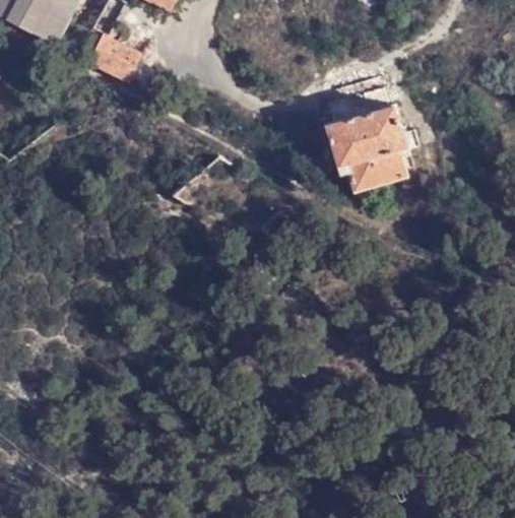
[(75,0),(74,0),(0,0),(0,14),(51,43),(75,0)]
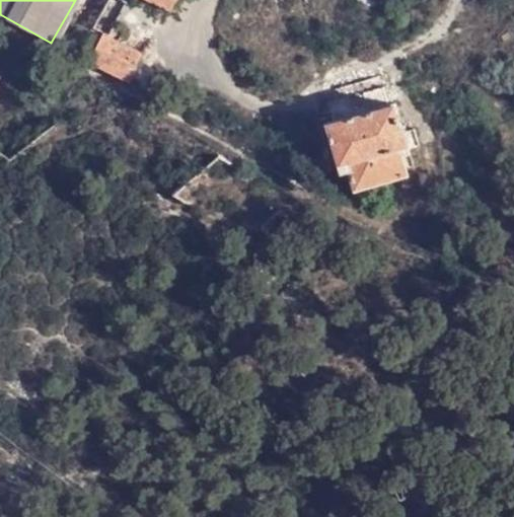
[(145,0),(164,10),(168,13),(174,0),(145,0)]
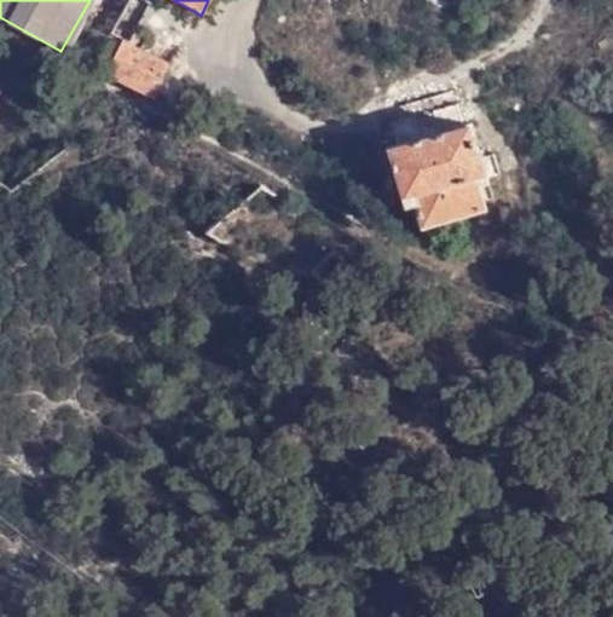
[(105,74),(150,99),(177,48),(148,32),(137,51),(122,44),(105,74)]
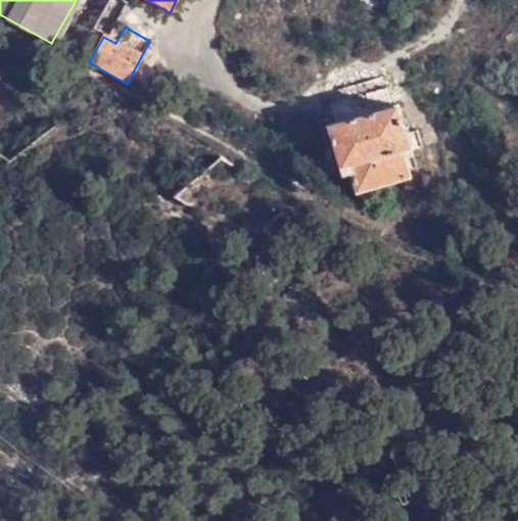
[(370,113),(386,108),(382,91),(365,95),(370,113)]
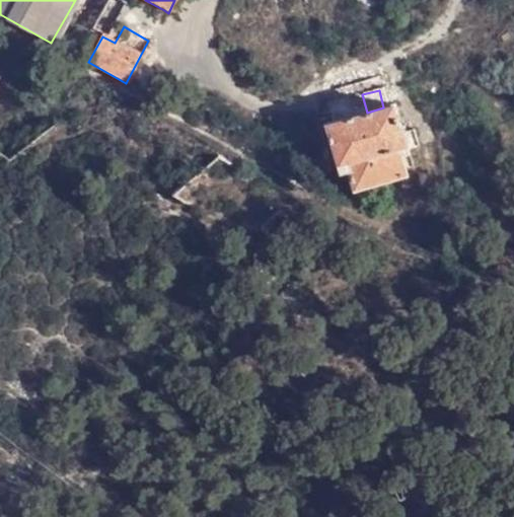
[(342,100),(347,118),(367,113),(362,94),(342,100)]
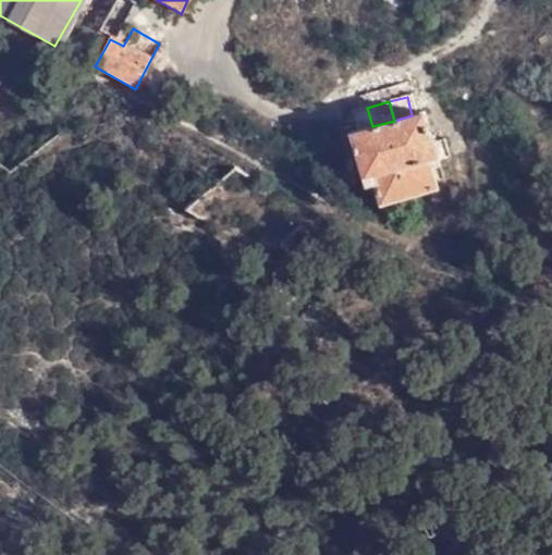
[(350,113),(355,132),(372,126),(367,108),(350,113)]
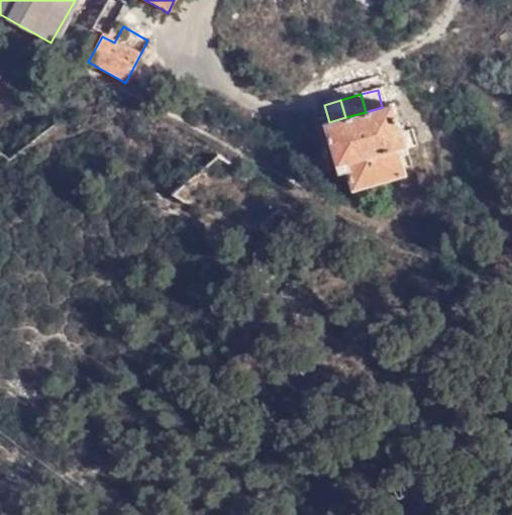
[(345,117),(329,122),(323,124),(336,171),(343,170),(349,188),(399,176),(394,157),(400,155),(399,147),(402,146),(397,128),(394,129),(387,107),(382,107),(366,112),(345,117)]
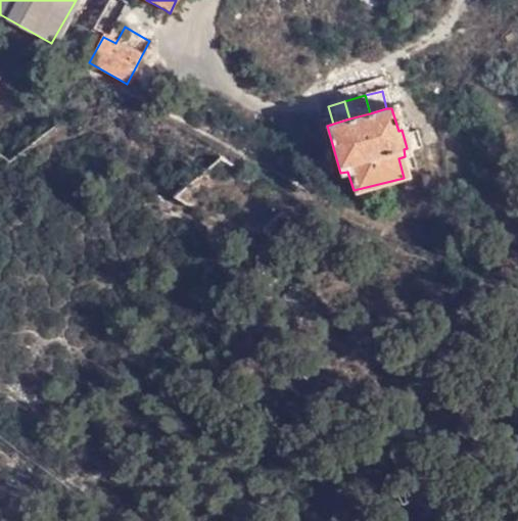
All buildings are outlined.
